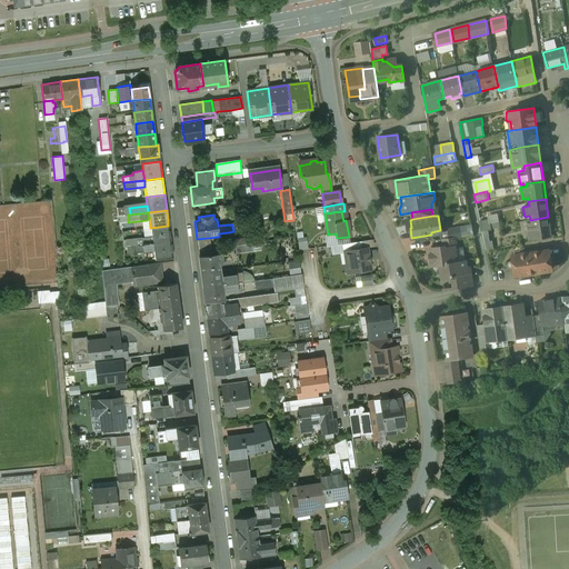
[(548,217),(530,220),(530,223),(526,225),(528,240),(551,237),(548,217)]
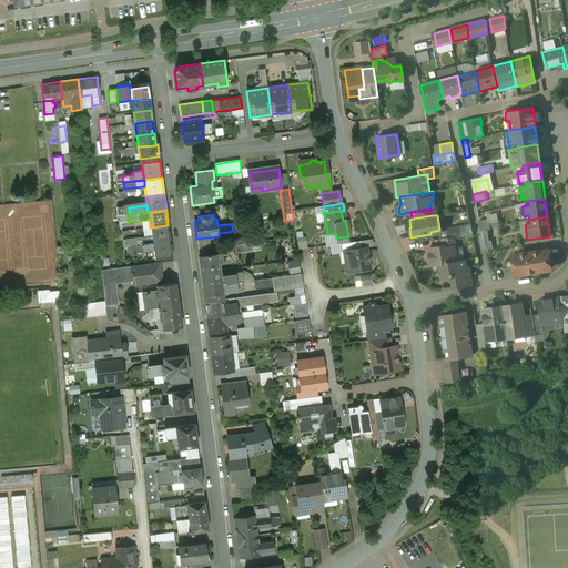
[(168,225),(150,227),(151,237),(152,243),(170,241),(168,225)]
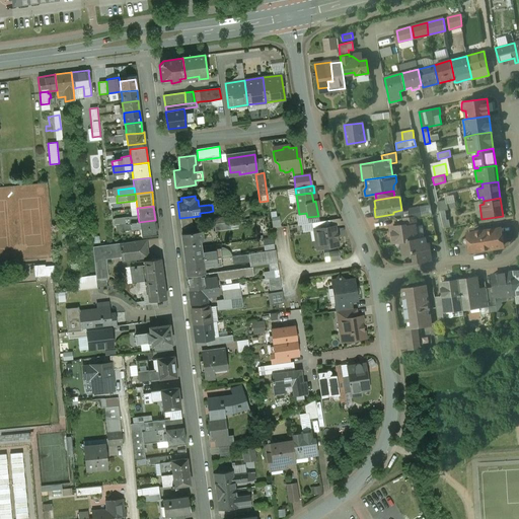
[(419,209),(409,211),(410,218),(415,217),(420,216),(419,209)]
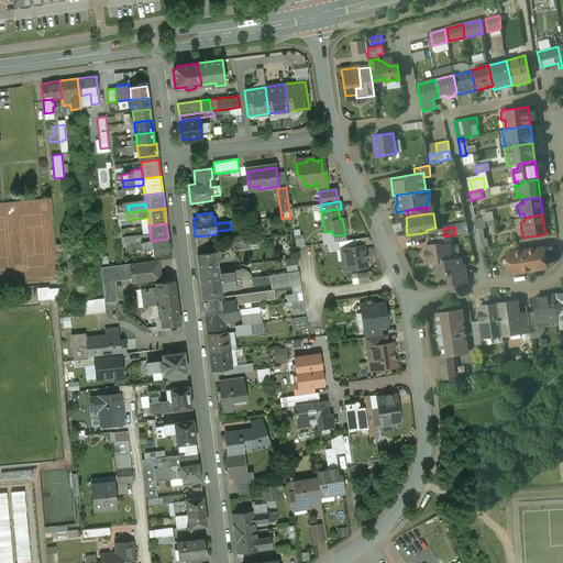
[(485,239),(482,228),(477,229),(481,247),(488,245),(486,239),(485,239)]
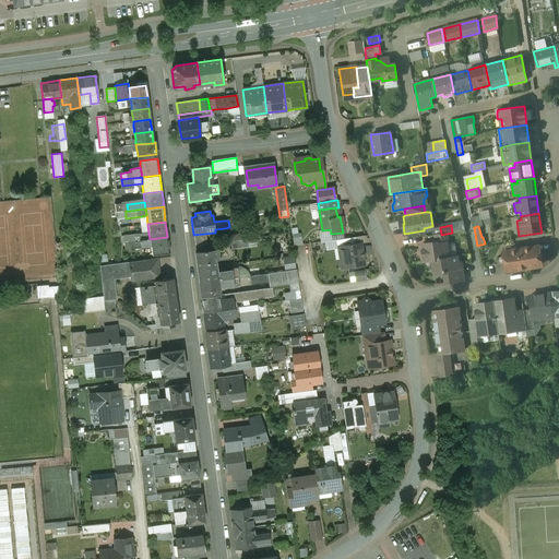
[(441,235),(435,236),(436,241),(445,240),(447,244),(449,244),(447,234),(441,235)]
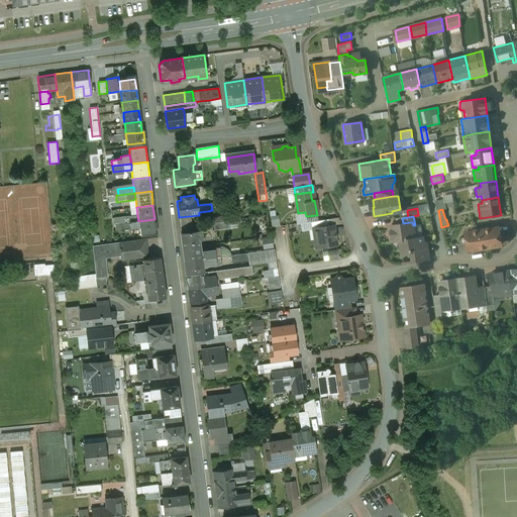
[(154,219),(138,221),(139,227),(140,235),(157,233),(154,219)]
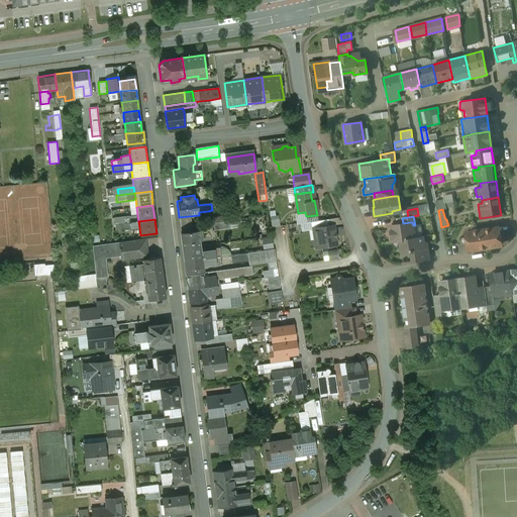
[(328,219),(310,222),(311,229),(314,228),(329,226),(328,219)]
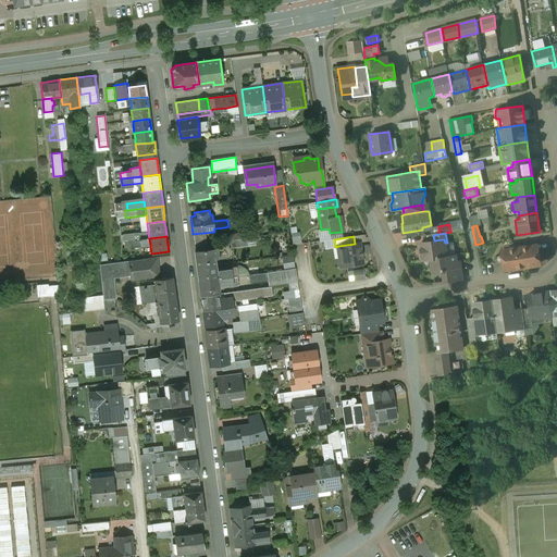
[(247,238),(230,240),(231,248),(248,246),(247,238)]
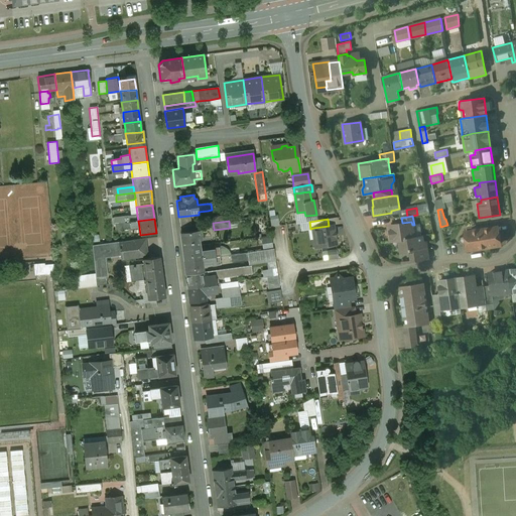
[(402,223),(392,225),(388,230),(390,241),(421,236),(413,237),(412,225),(411,222),(402,223)]
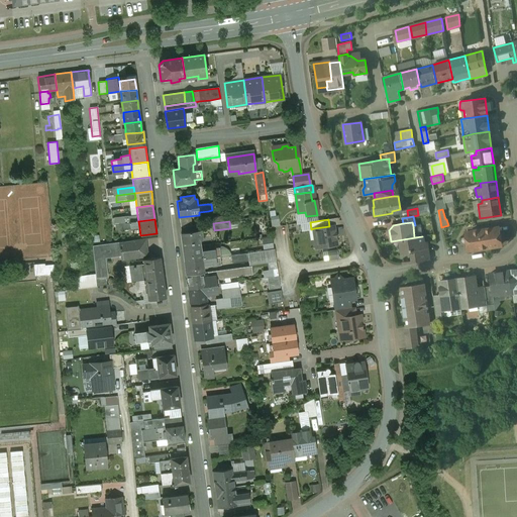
[(329,226),(314,228),(316,237),(314,240),(315,245),(317,247),(317,248),(336,245),(333,225),(329,226)]
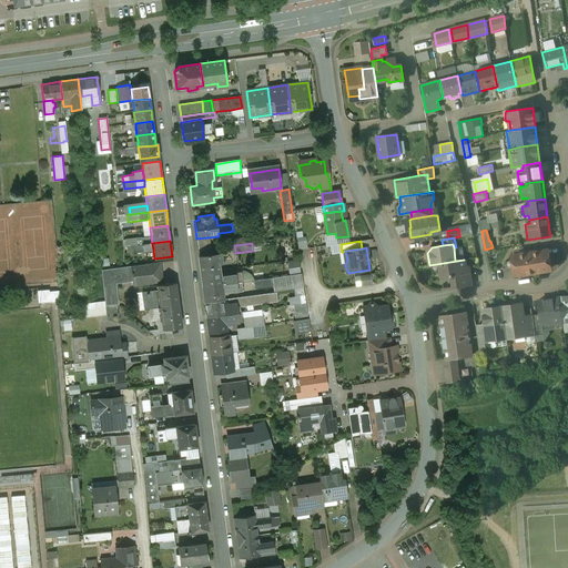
[(533,253),(527,253),(513,255),(516,274),(528,273),(534,272),(549,270),(546,250),(533,252),(533,253)]
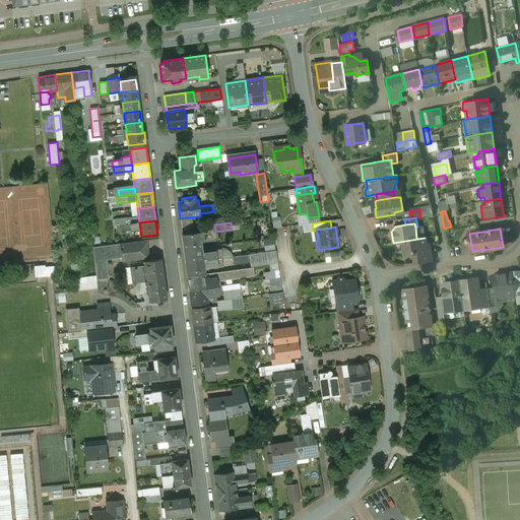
[(200,233),(182,235),(184,249),(200,247),(199,241),(201,241),(200,233)]
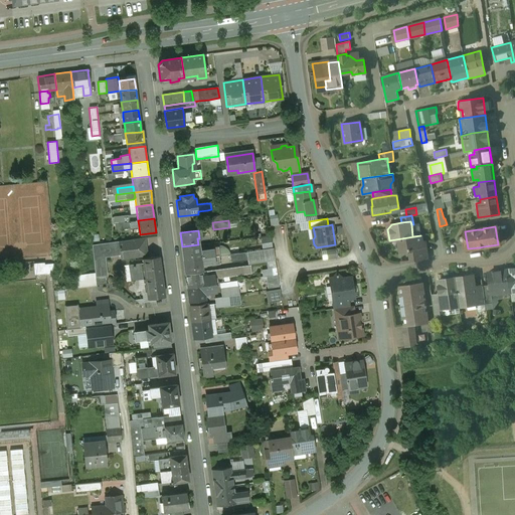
[(274,247),(273,235),(262,236),(263,248),(274,247)]
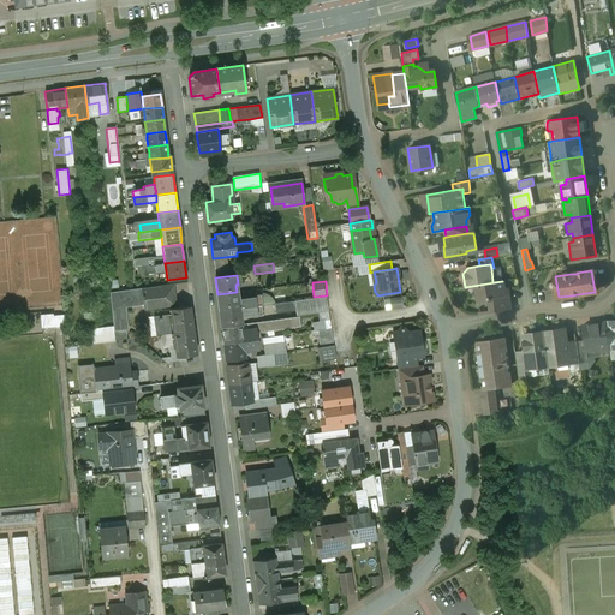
[(502,281),(465,287),(476,286),(477,302),(489,300),(505,298),(505,297),(502,281)]
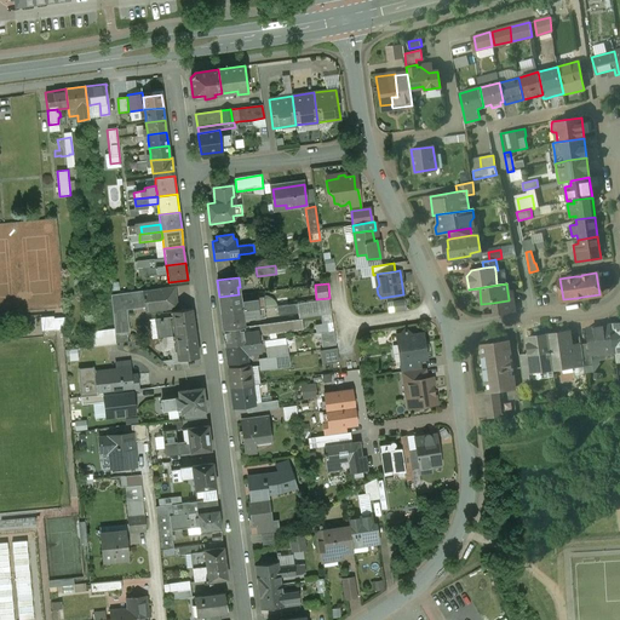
[(159,288),(142,291),(144,306),(144,313),(161,310),(159,288)]
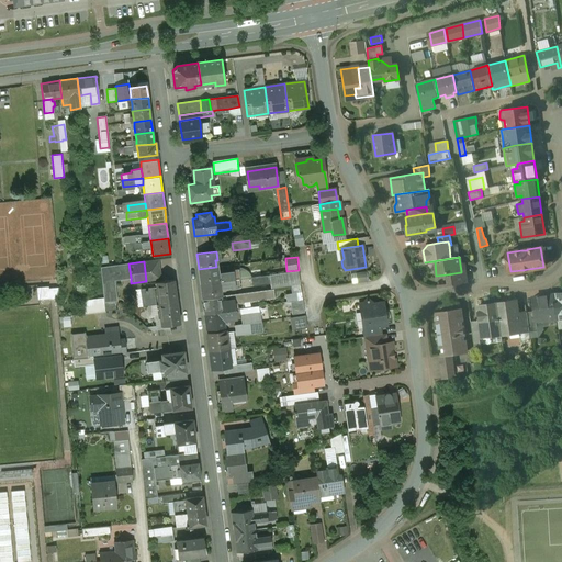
[(159,266),(147,268),(146,261),(144,261),(146,281),(160,279),(159,266)]
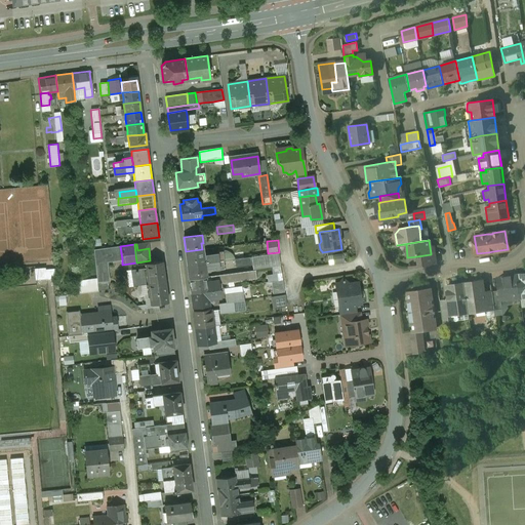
[(120,246),(93,249),(94,264),(122,259),(120,246)]
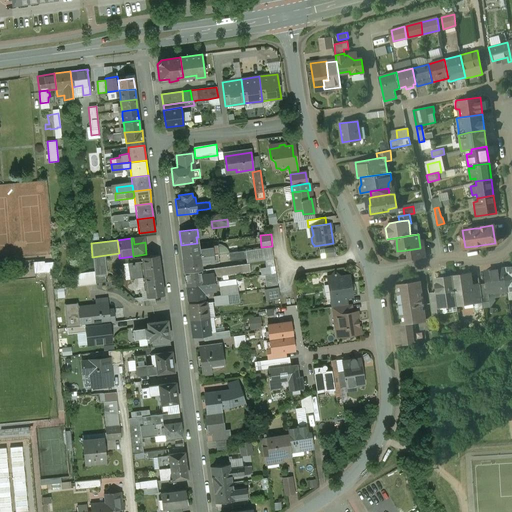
[(197,243),(181,245),(183,258),(198,256),(198,252),(197,243)]
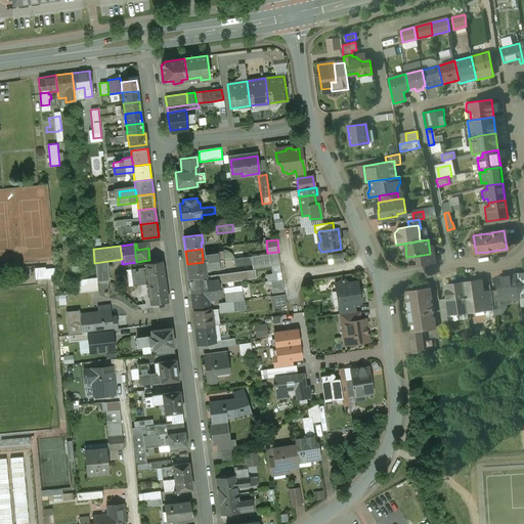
[(217,252),(206,254),(207,258),(203,258),(203,262),(222,260),(223,260),(222,250),(217,251),(217,252)]
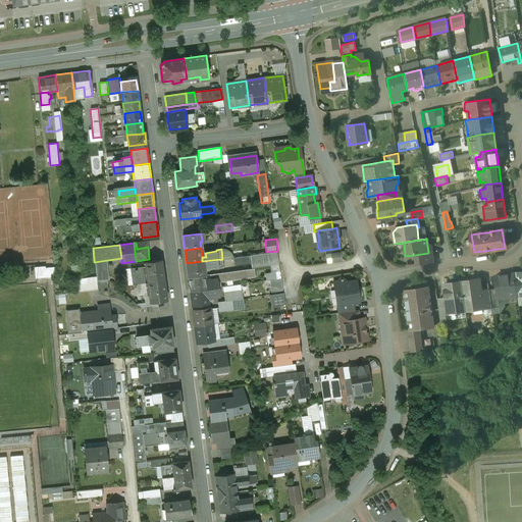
[(230,249),(222,251),(224,258),(232,257),(230,249)]
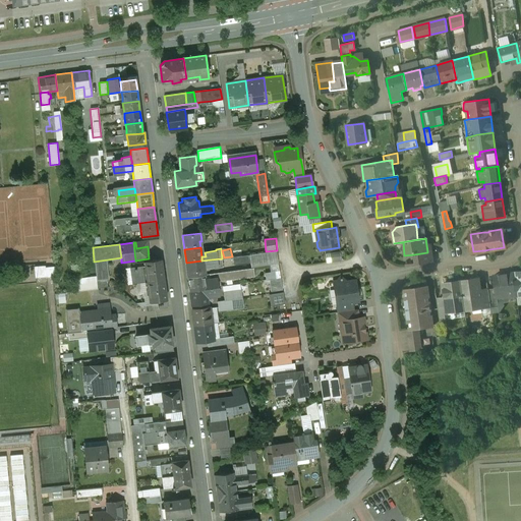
[(327,253),(329,263),(344,261),(342,250),(327,253)]
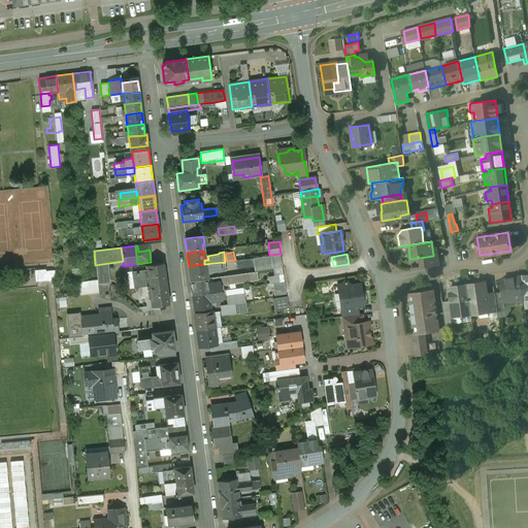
[(433,256),(420,258),(421,267),(421,268),(438,265),(436,254),(433,255),(433,256)]
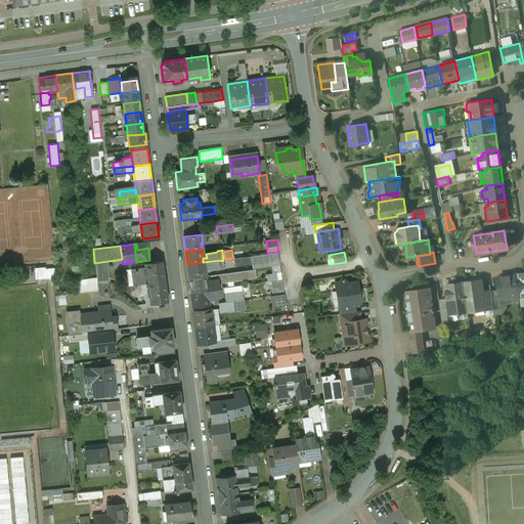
[(251,257),(233,258),(234,266),(252,264),(251,257)]
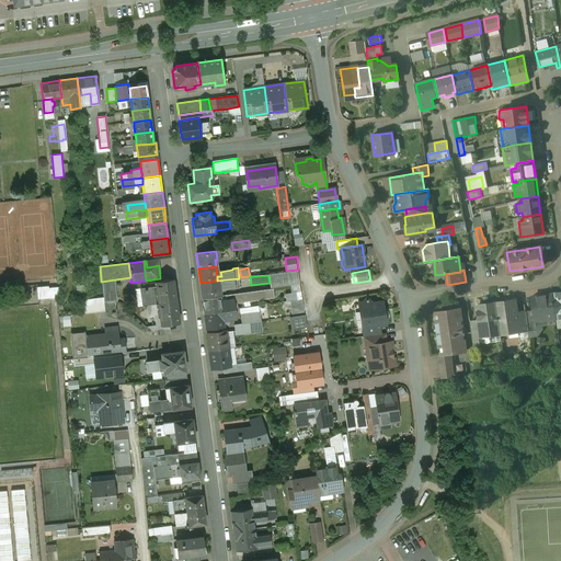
[(238,278),(217,281),(218,287),(230,285),(230,288),(239,287),(238,278)]
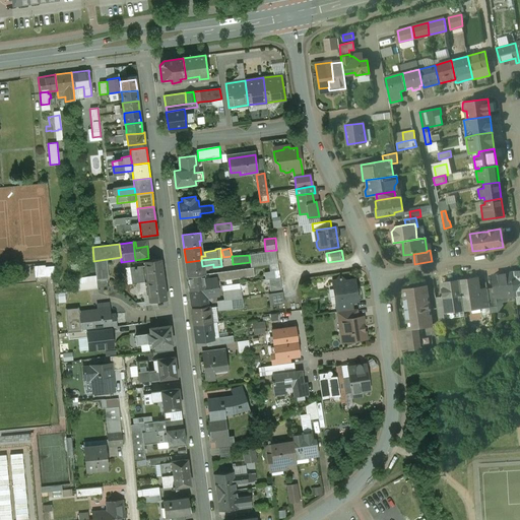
[(160,259),(143,261),(144,267),(146,281),(164,279),(160,259)]
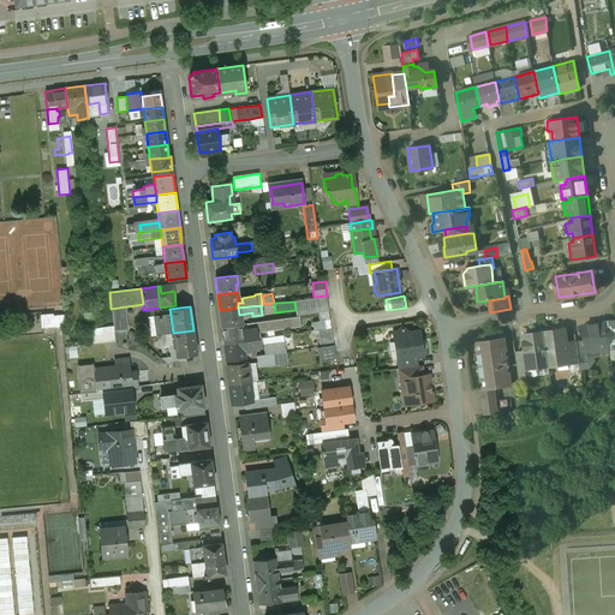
[(238,308),(220,310),(221,327),(240,324),(239,315),(238,308)]
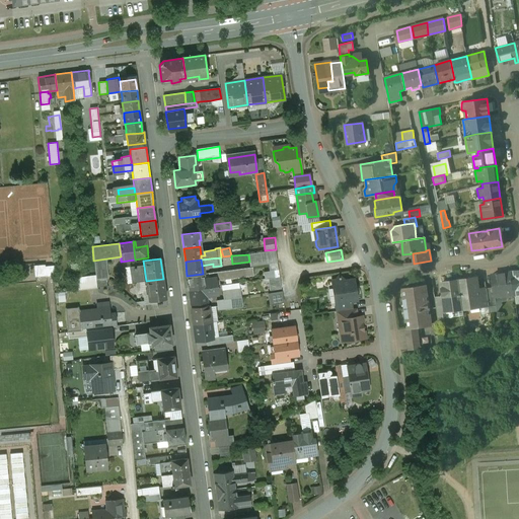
[(56,265),(36,265),(36,276),(56,276),(56,265)]
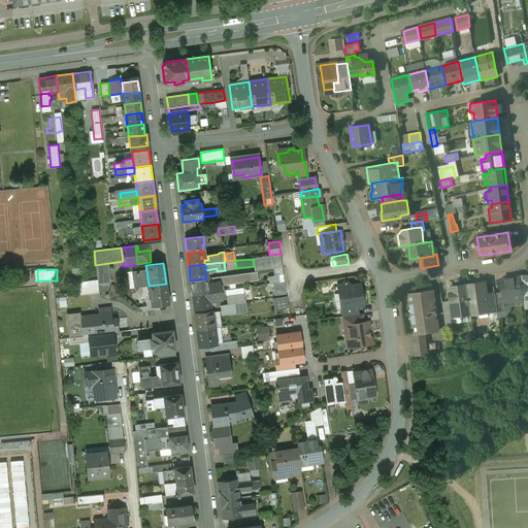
[(146,271),(132,273),(134,288),(149,286),(146,271)]
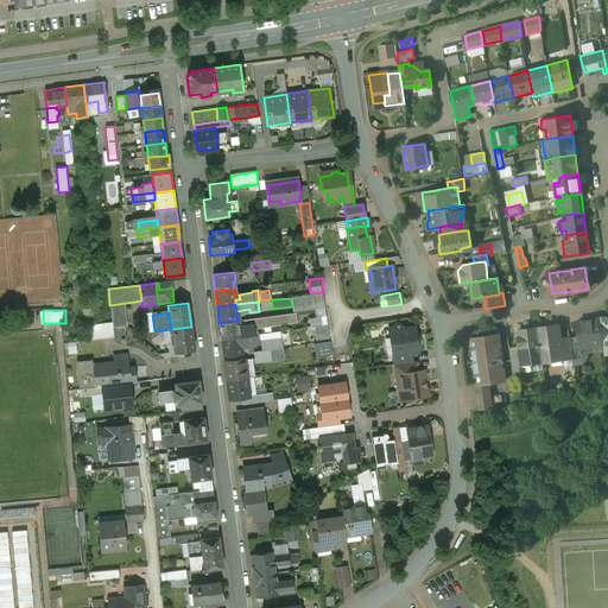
[(295,314),(245,320),(246,327),(253,325),(253,328),(296,322),(295,314)]
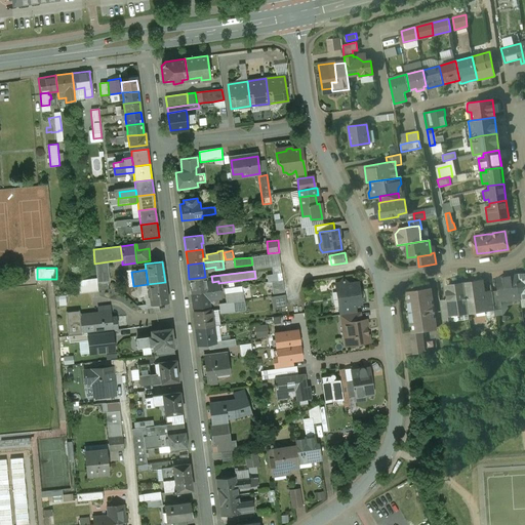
[(524,274),(516,276),(519,298),(524,296),(524,274)]
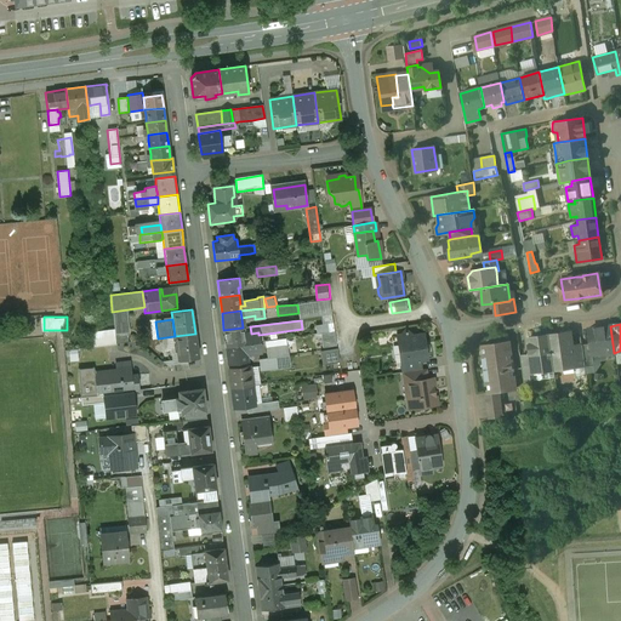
[(610,326),(587,329),(590,343),(591,355),(592,355),(614,353),(610,326)]
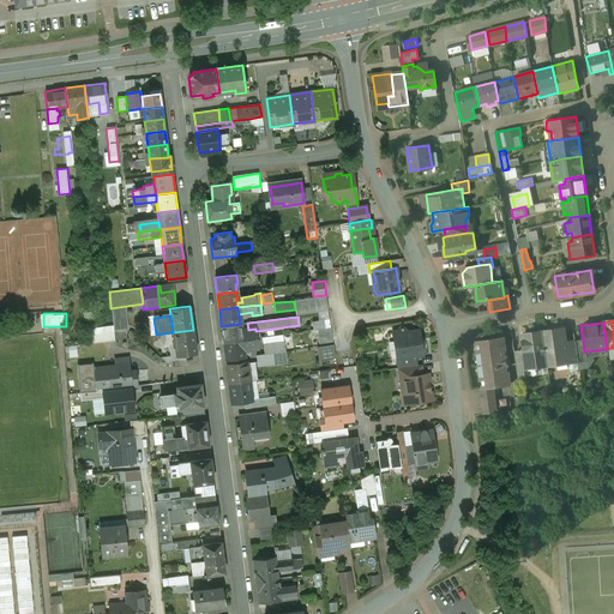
[(240,324),(221,326),(223,342),(241,339),(256,338),(257,338),(256,331),(256,329),(248,330),(246,330),(246,331),(241,331),(240,324)]
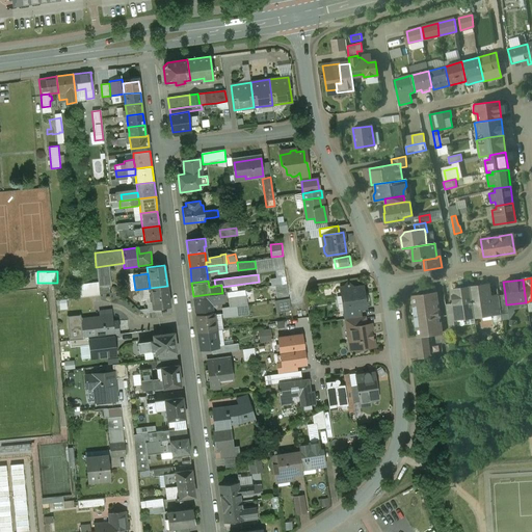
[(96,283),(79,285),(80,297),(97,295),(96,283)]
